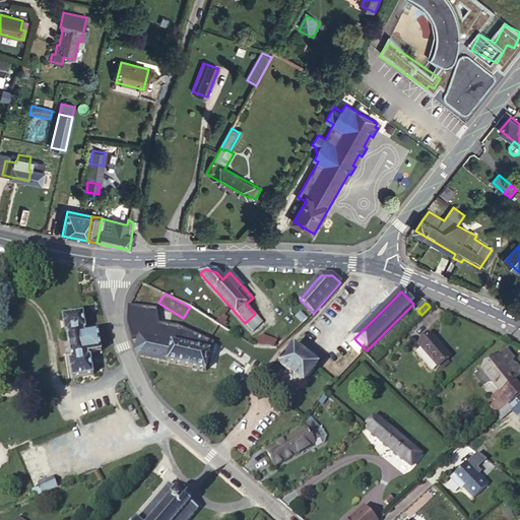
[(231,336),(233,333),(221,326),(190,307),(183,318),(213,337),(218,330),(231,336)]
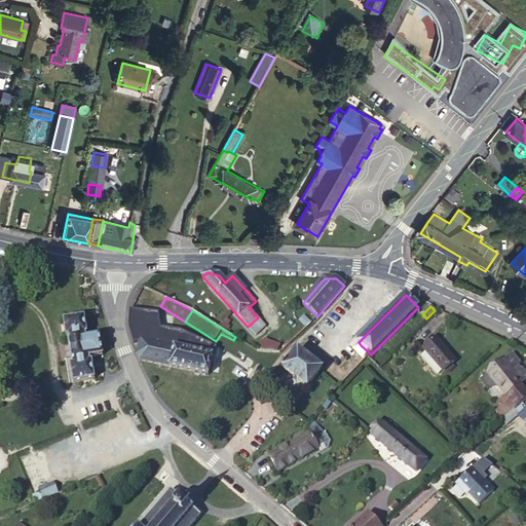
[(66,337),(68,337),(72,365),(71,365),(74,383),(95,379),(91,362),(89,362),(89,359),(103,355),(101,346),(100,336),(86,338),(85,334),(87,334),(84,317),(64,321),(66,337)]
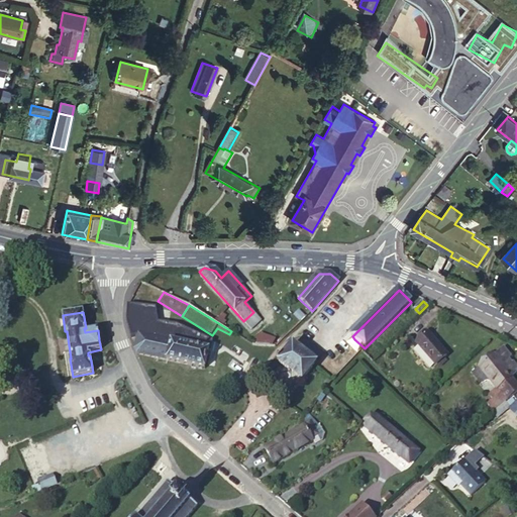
[(253,312),(243,321),(251,329),(262,320),(253,312)]
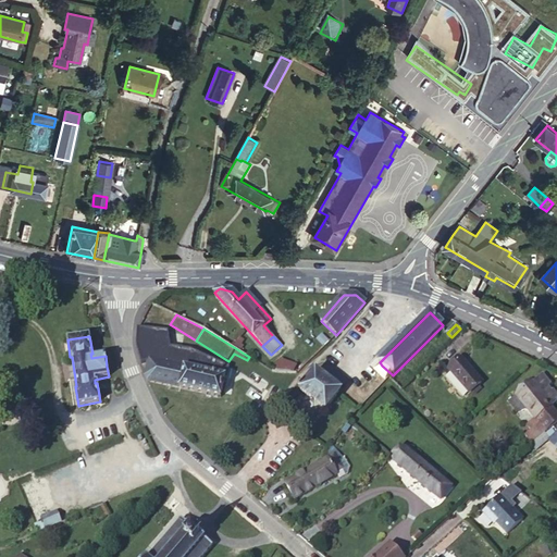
[(495,359),(498,354),(491,348),(487,355),(495,359)]
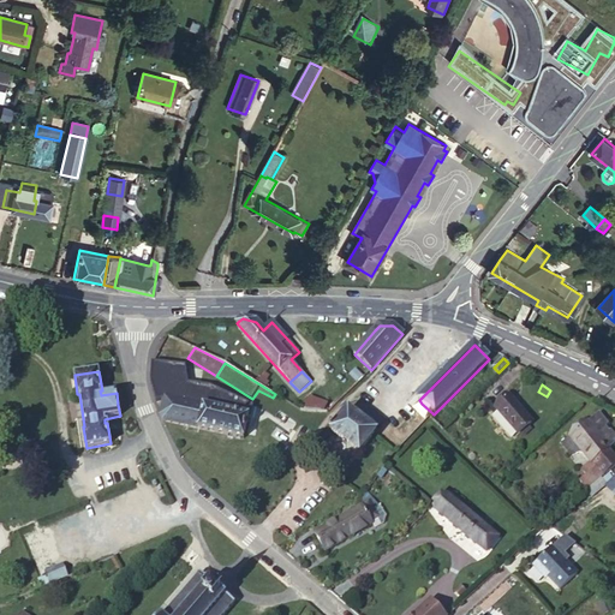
[(161,417),(163,422),(244,439),(250,410),(166,392),(161,417)]
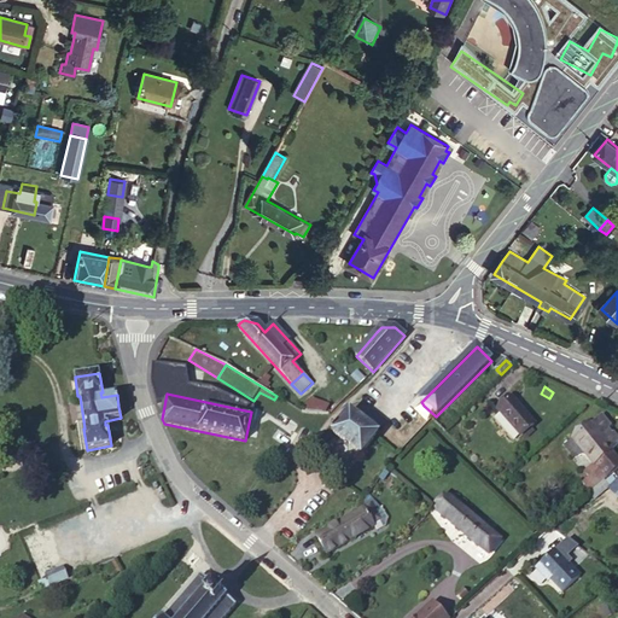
[(534,425),(512,400),(499,410),(522,436),(534,425)]
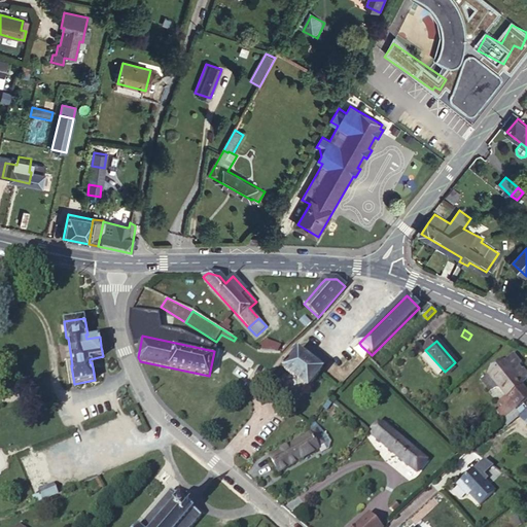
[(252,361),(258,351),(248,345),(242,355),(252,361)]
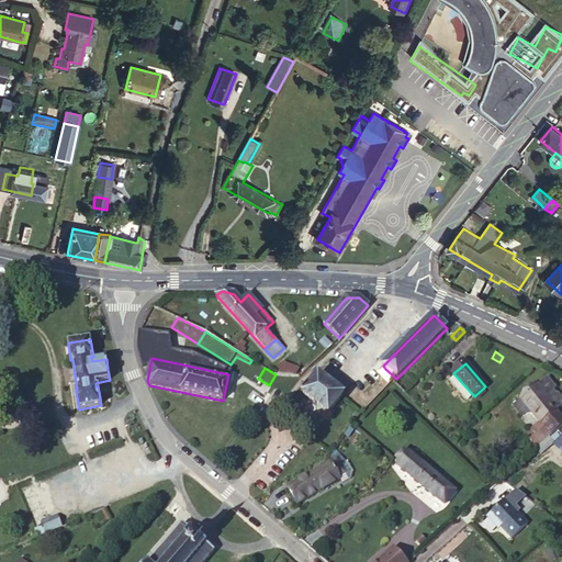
[(368,406),(393,380),(395,378),(385,369),(358,397),(368,406)]
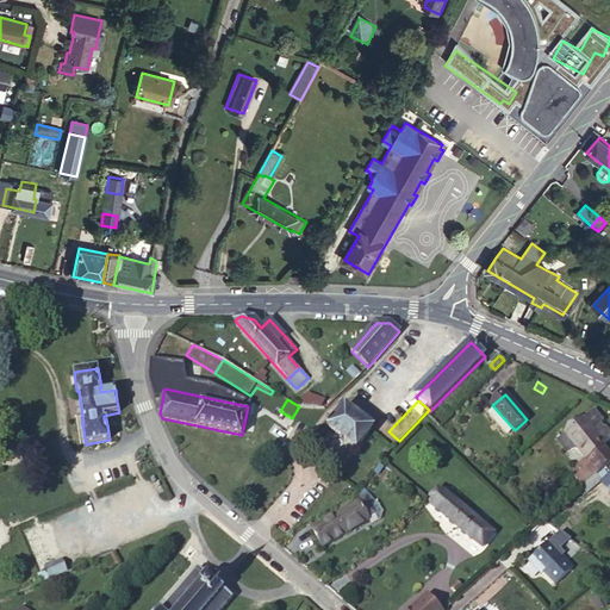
[(353,411),(373,427),(379,419),(359,404),(353,411)]
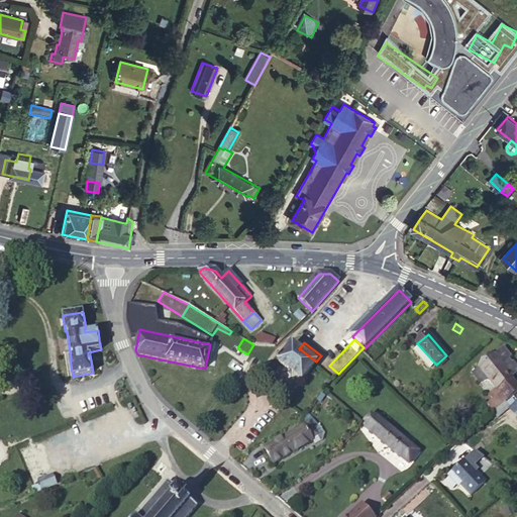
[(317,363),(316,362),(299,348),(293,343),(278,362),(302,381),(317,363)]
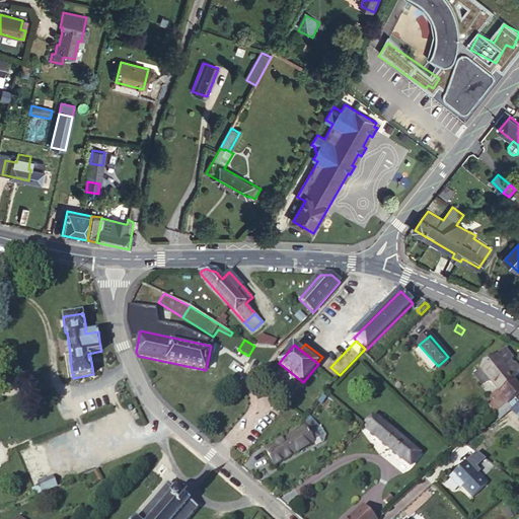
[(268,357),(271,348),(254,346),(248,356),(268,357)]
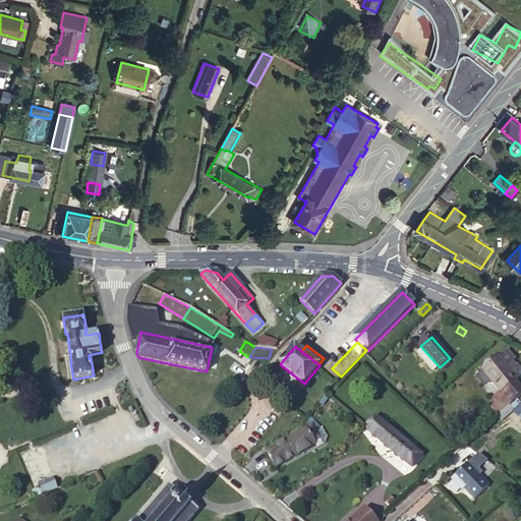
[(501,391),(502,393),(511,403),(520,395),(520,386),(517,382),(520,378),(520,377),(520,371),(517,366),(513,366),(510,363),(515,359),(508,351),(476,377),(483,386),(494,383),(501,391)]
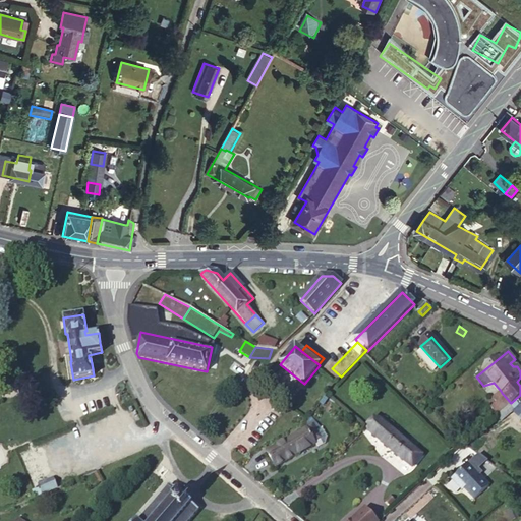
[(502,393),(501,391),(493,398),(498,405),(504,400),(508,405),(511,403),(502,393)]
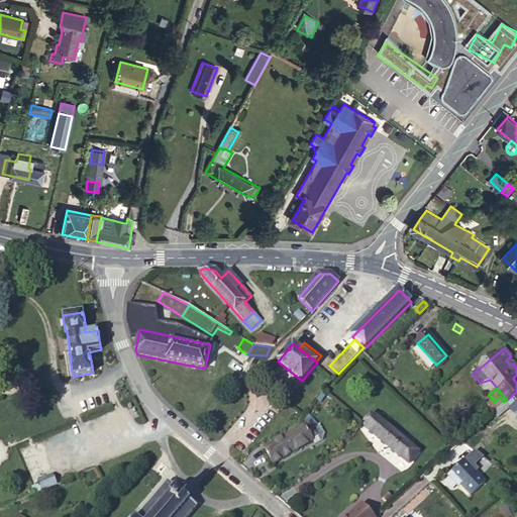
[(493,413),(505,403),(504,402),(500,397),(494,402),(488,407),(493,413)]
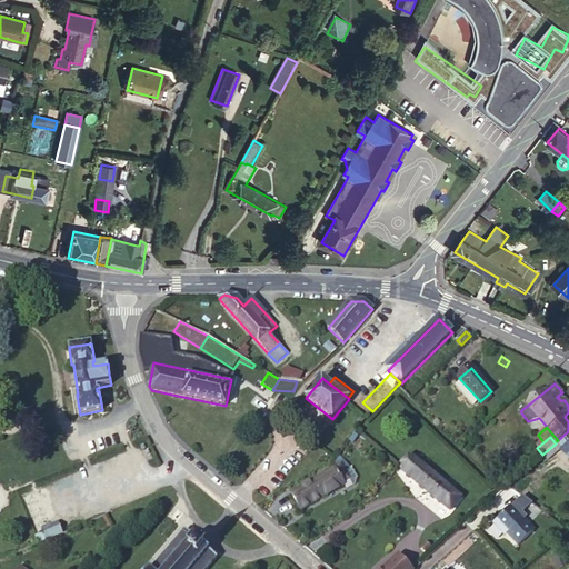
[(561,448),(557,443),(556,443),(542,455),(547,460),(561,448)]
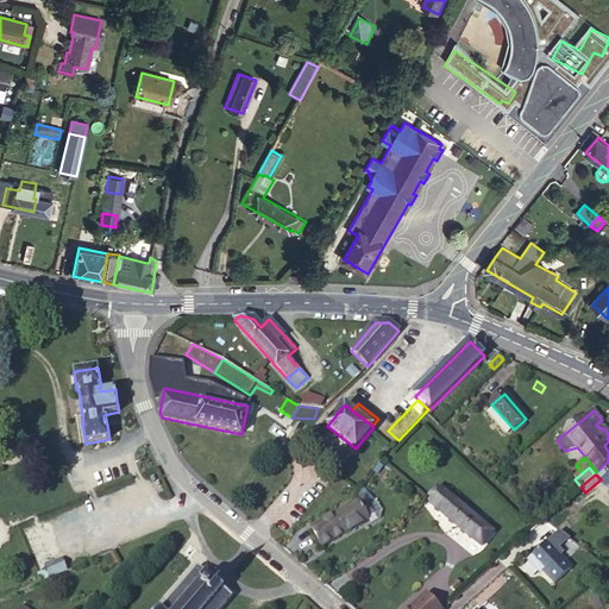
[(371,496),(364,488),(362,490),(358,502),(330,519),(312,528),(321,545),(369,518),(368,516),(375,512),(370,504),(369,500),(371,496)]
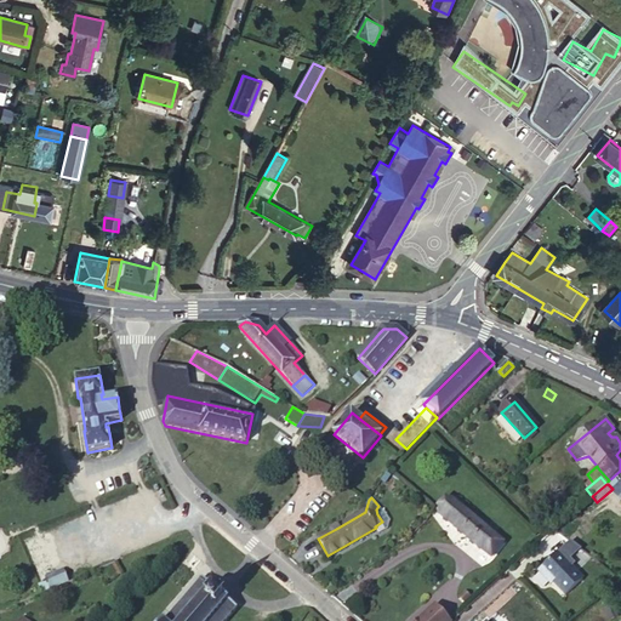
[(440,514),(491,557),(502,543),(451,501),(440,514)]
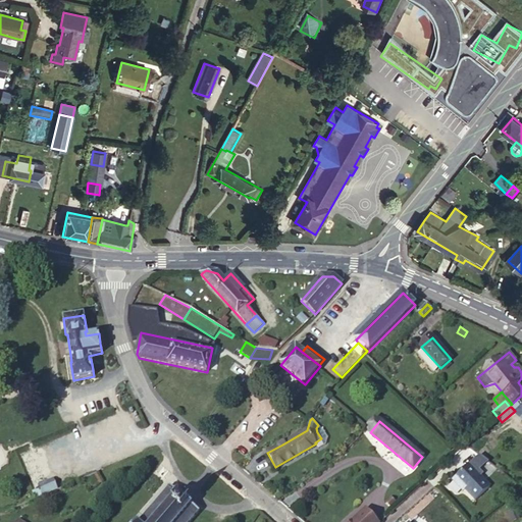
[(322,429),(317,432),(321,438),(315,442),(316,444),(317,444),(319,448),(326,444),(327,437),(322,429)]
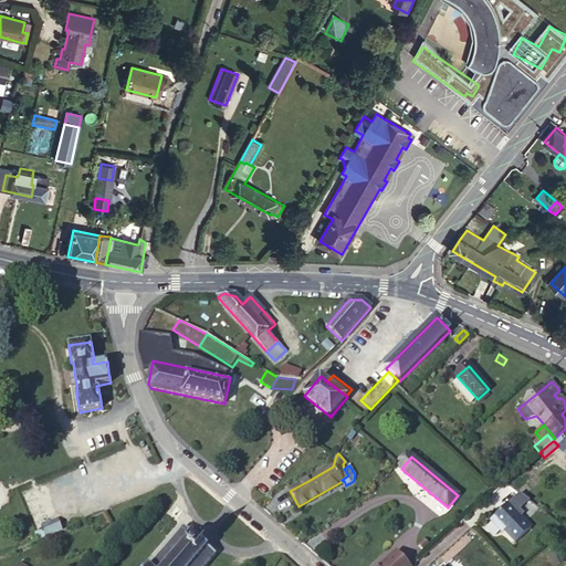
[(515,499),(493,520),(515,543),(532,527),(521,516),(526,511),(515,499)]
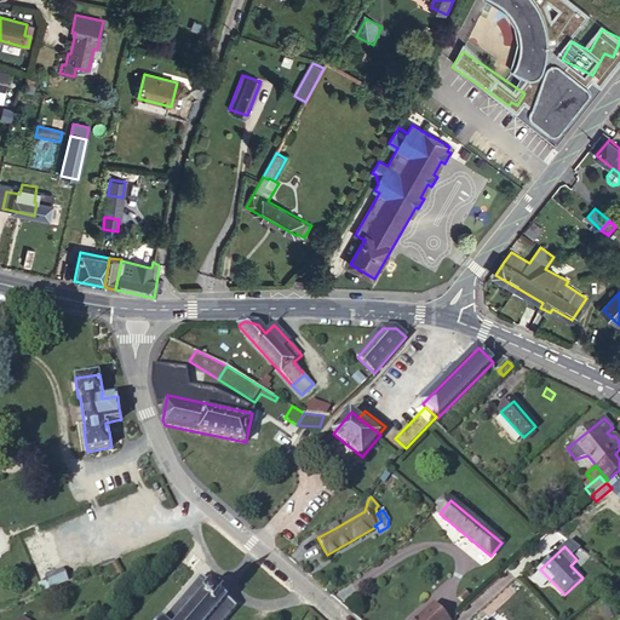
[(49,575),(47,577),(49,580),(52,587),(68,580),(63,569),(49,575)]
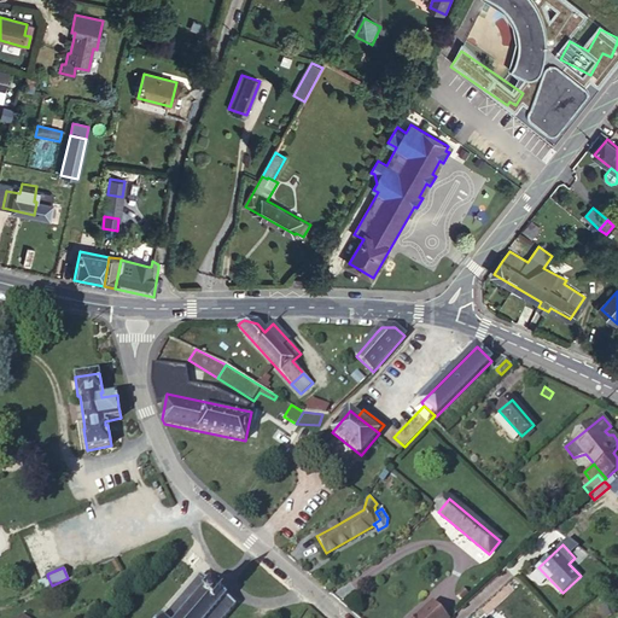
[(202,576),(200,576),(199,577),(200,577),(193,586),(192,586),(192,587),(186,594),(185,594),(185,595),(179,602),(178,602),(176,604),(178,604),(170,611),(169,612),(170,612),(164,617),(226,617),(227,617),(228,617),(228,616),(234,608),(235,607),(235,608),(237,607),(235,606),(237,606),(235,605),(234,606),(226,599),(228,596),(227,595),(225,598),(223,595),(225,594),(223,593),(222,594),(215,588),(217,587),(215,586),(214,588),(213,586),(214,584),(213,583),(211,584),(203,577),(202,576)]
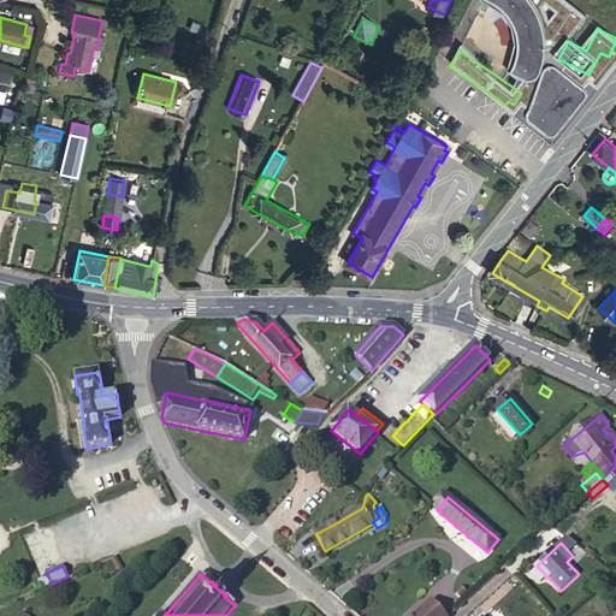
[(52,584),(48,576),(40,580),(43,587),(52,584)]
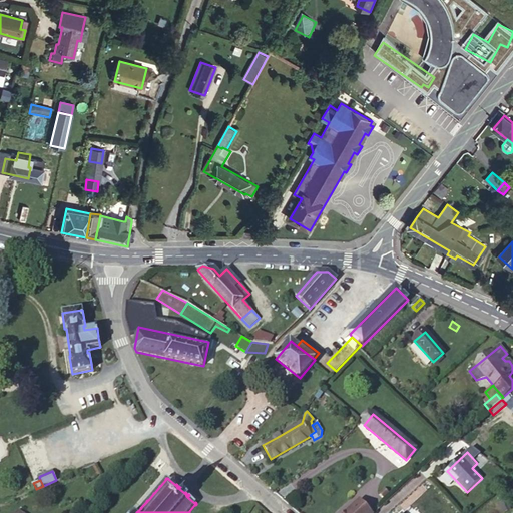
[(507,499),(500,502),(504,512),(511,509),(507,499)]
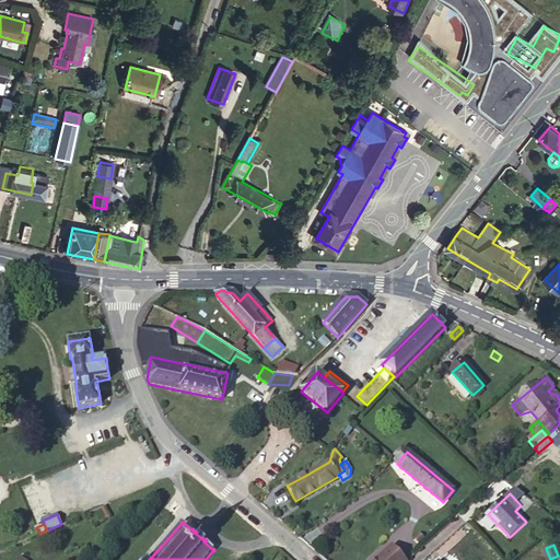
[(404,559),(393,547),(378,559),(404,559)]
